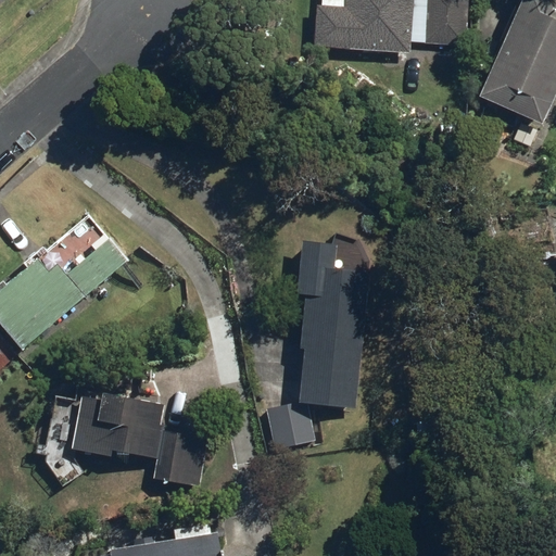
[(344,0),(344,7),(316,3),(312,46),(407,53),(412,0),(344,0)]
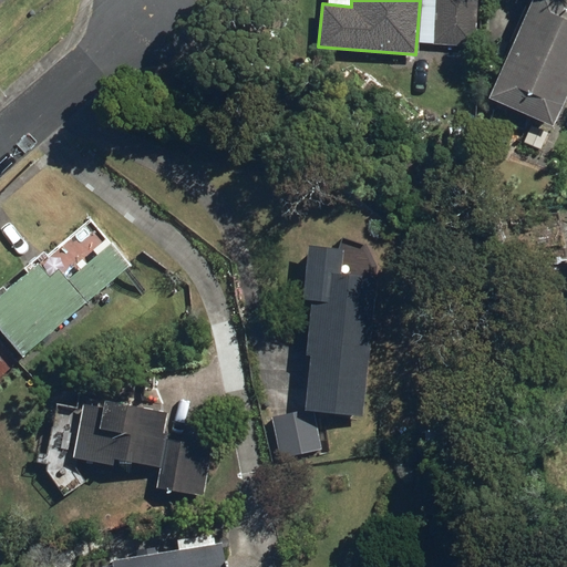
[(476,0),(434,0),(433,44),(474,47),(476,0)]
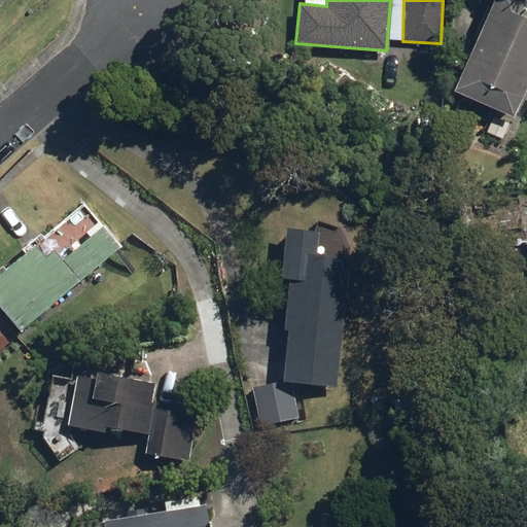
[(526,81),(526,0),(492,0),(451,91),(511,118),(526,81)]
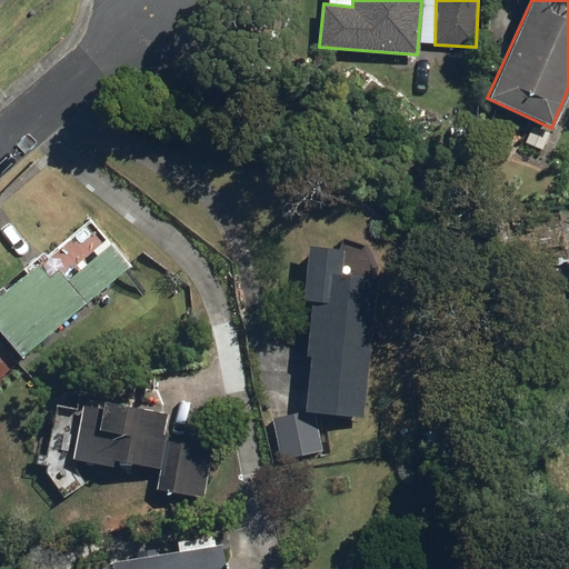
[(39,263),(0,295),(0,326),(25,356),(133,267),(113,243),(69,280),(60,269),(50,277),(39,263)]
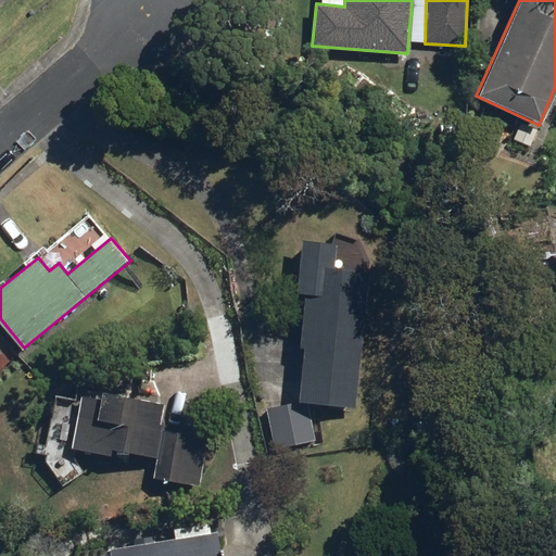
[(295,293),(304,294),(299,348),(303,348),(298,400),(266,406),(277,451),(315,440),(305,403),(354,407),(367,270),(332,267),(335,241),(300,238),(295,293)]
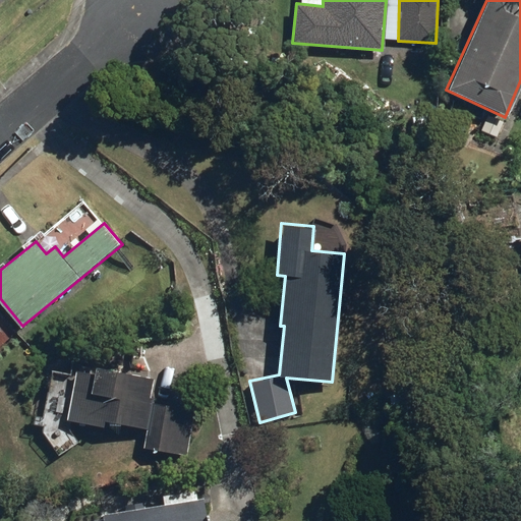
[(157,381),(98,368),(88,417),(149,429),(145,448),(188,457),(198,411),(153,402),(157,381)]
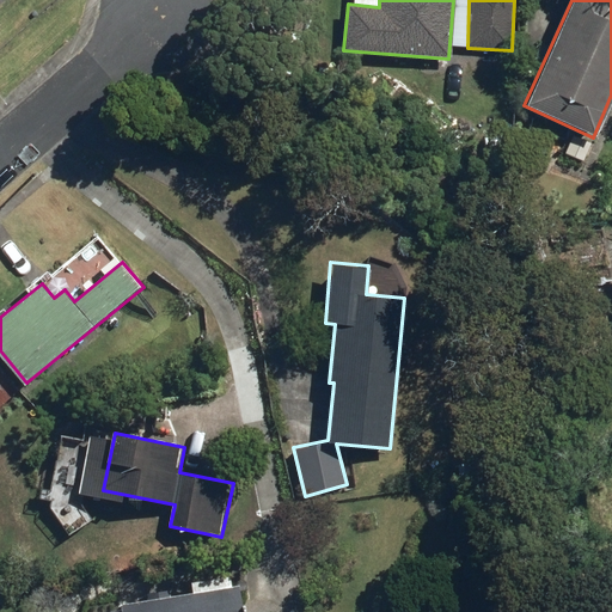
[(244,611),(240,586),(121,606),(121,611),(244,611)]
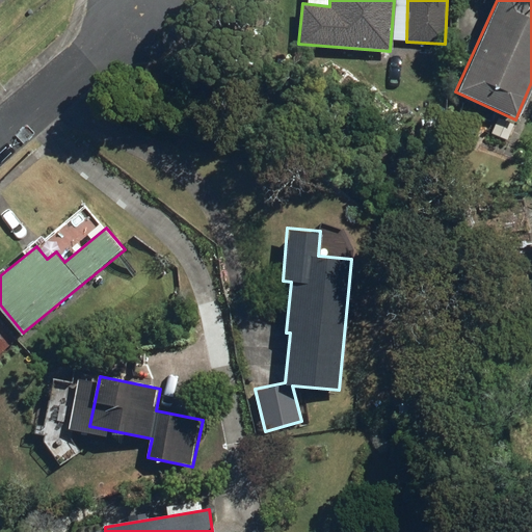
All buildings are outlined.
